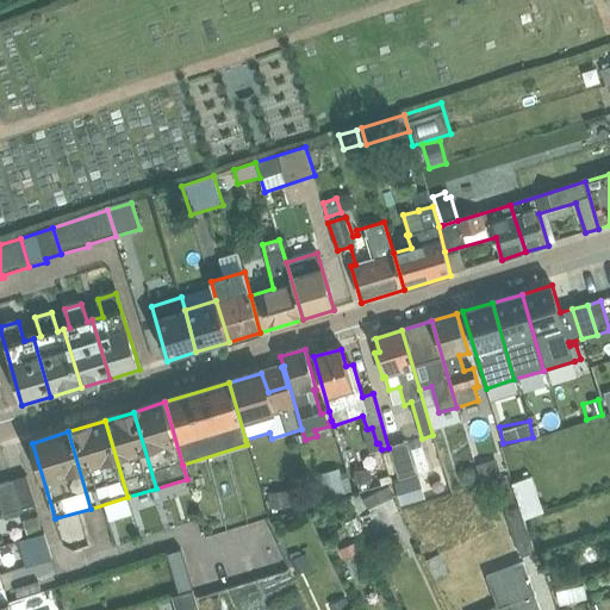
[(406,442),(390,447),(399,480),(417,475),(406,442)]
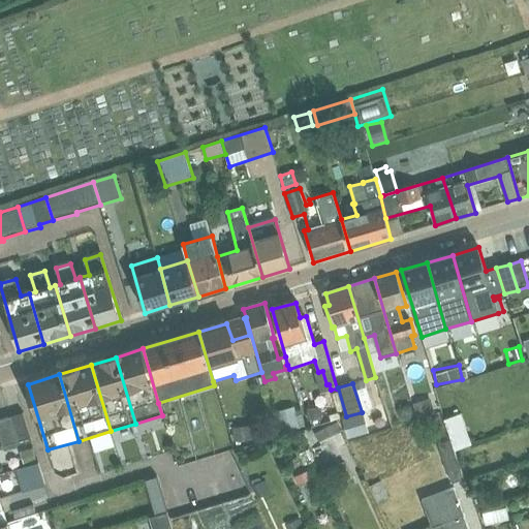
[(417,419),(434,414),(431,399),(412,405),(417,419)]
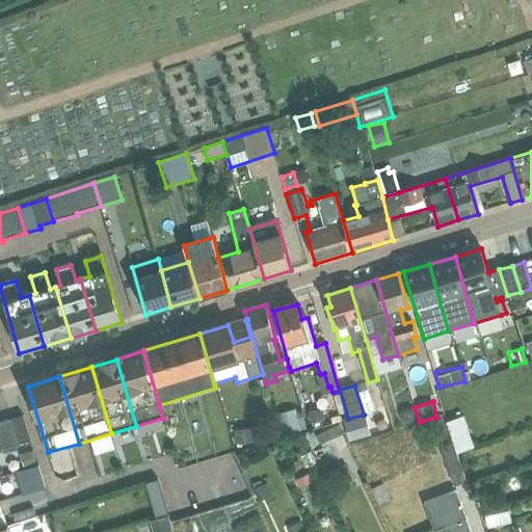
[(309,429),(304,414),(297,416),(295,409),(278,415),(285,436),(309,429)]
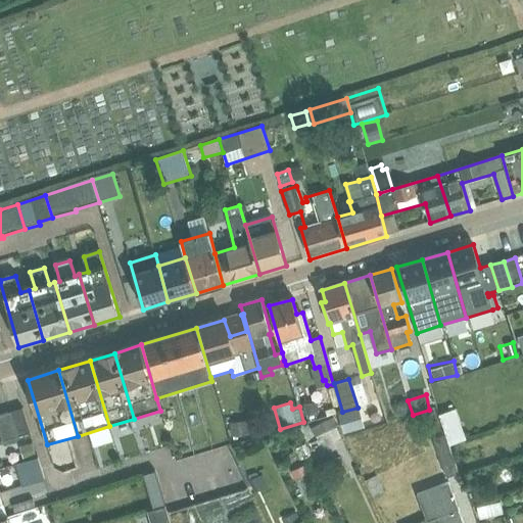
[(319,416),(318,403),(303,405),(303,417),(319,416)]
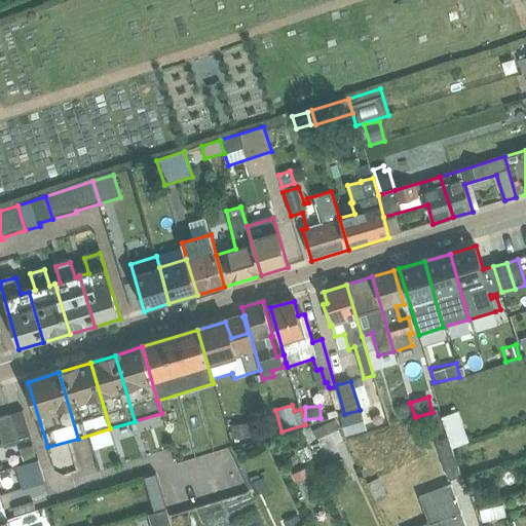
[(23,412),(11,415),(20,440),(31,437),(23,412)]
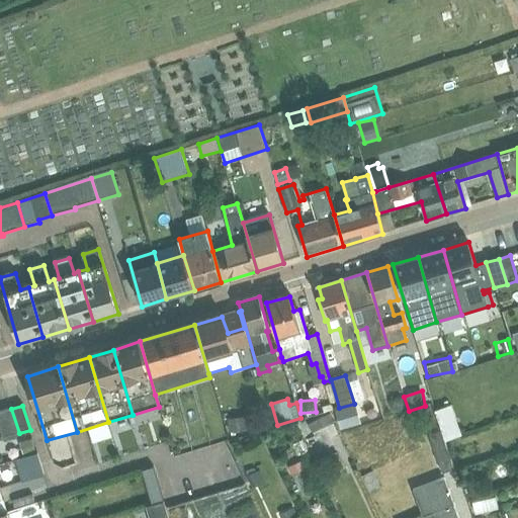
[(356,406),(336,412),(341,430),(361,425),(356,406)]
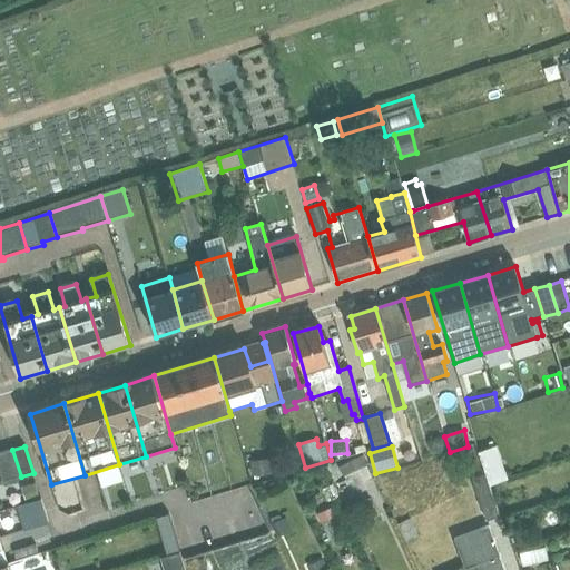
[(479,453),(490,487),(509,480),(497,448),(479,453)]
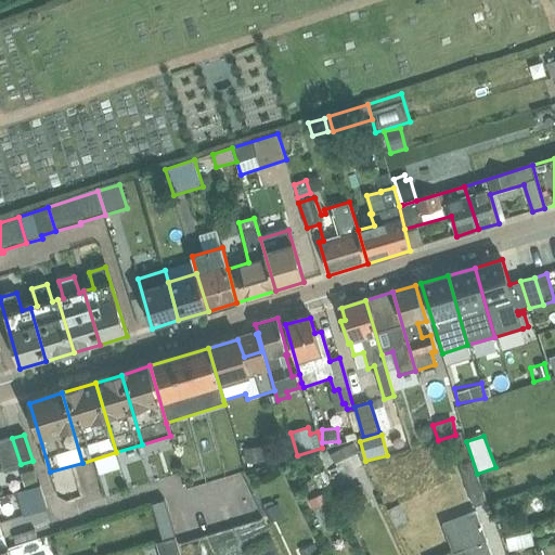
[(0,459),(4,469),(21,464),(12,438),(0,441),(0,459)]
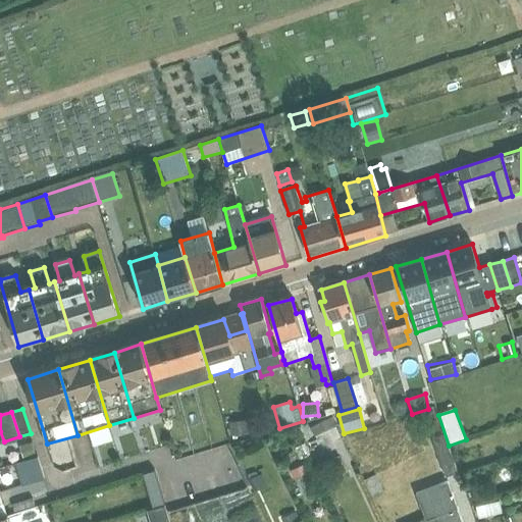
[(332,418),(310,429),(314,438),(336,427),(332,418)]
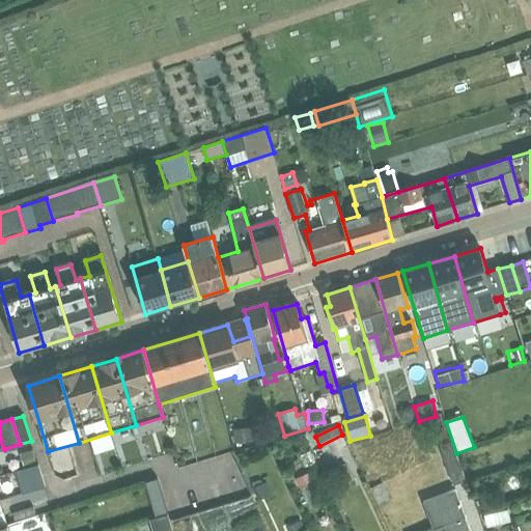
[(253,428),(233,430),(234,445),(254,442),(253,428)]
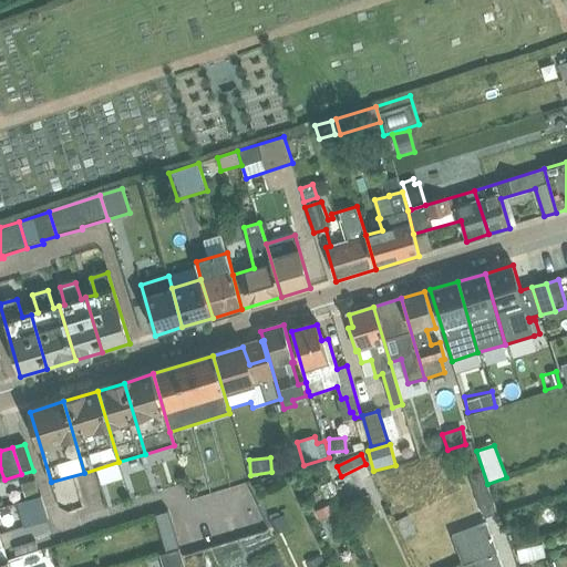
[(485,518),(497,514),(483,473),(470,477),(485,518)]
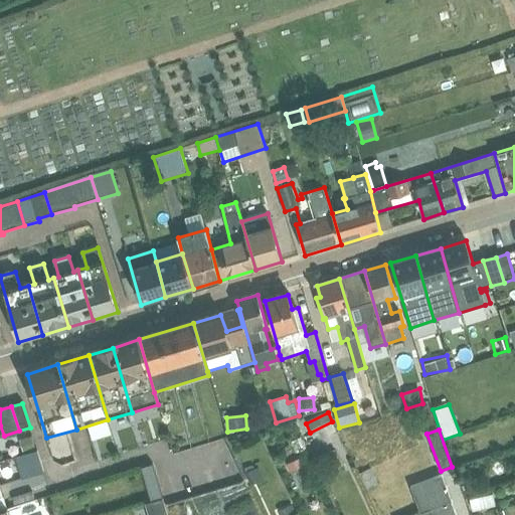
[(31,438),(20,441),(23,454),(35,451),(31,438)]
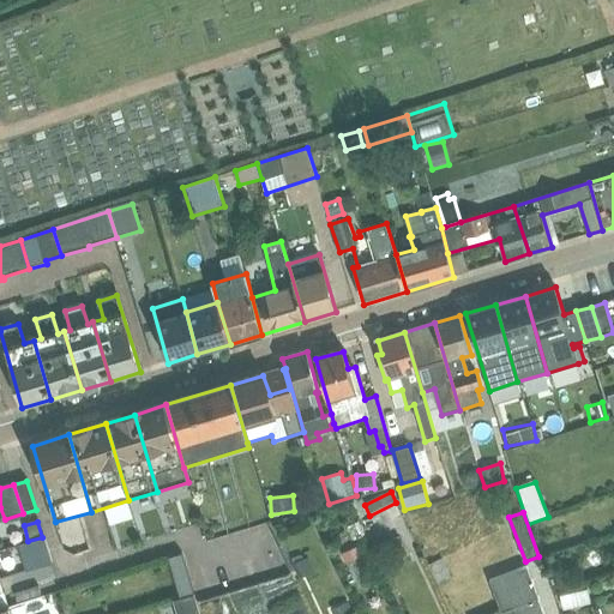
[(44,539),(19,547),(26,572),(52,564),(44,539)]
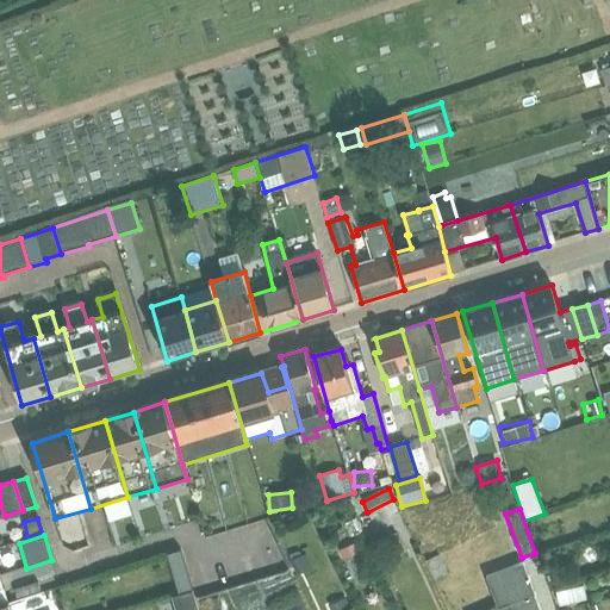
[(353,542),(335,551),(341,565),(360,556),(353,542)]
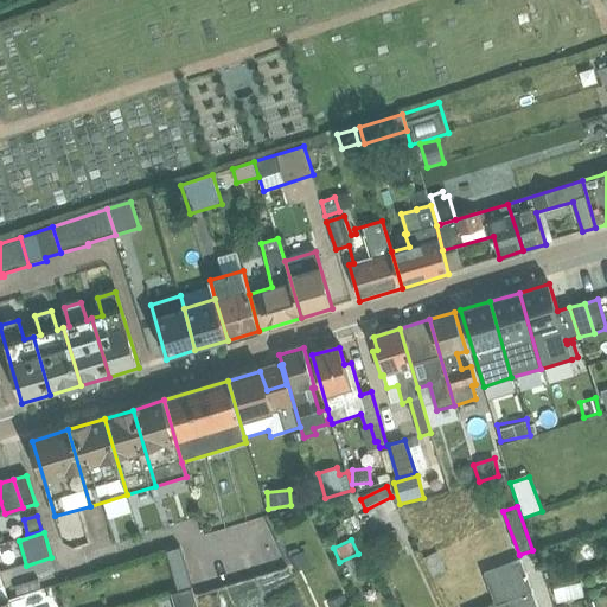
[(298,549),(287,554),(295,573),(311,567),(305,553),(299,555),(298,549)]
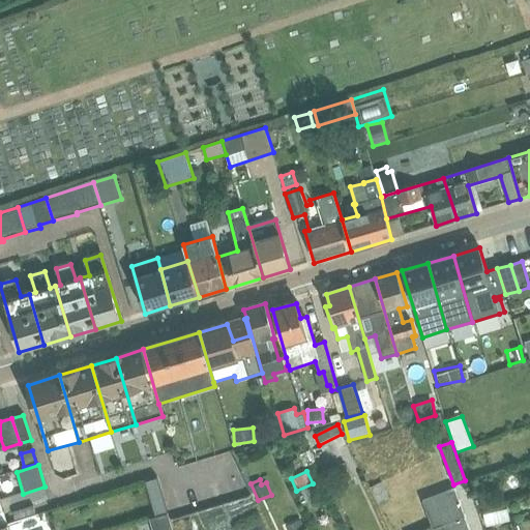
[(379,505),(389,499),(381,482),(371,489),(379,505)]
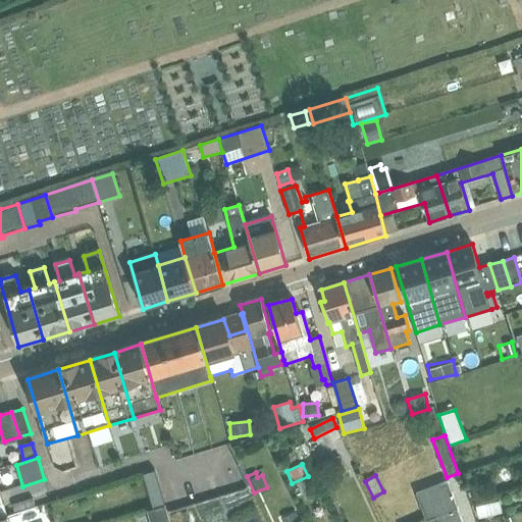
[(436,521),(461,521),(448,483),(417,494),(427,521),(436,518),(436,521)]
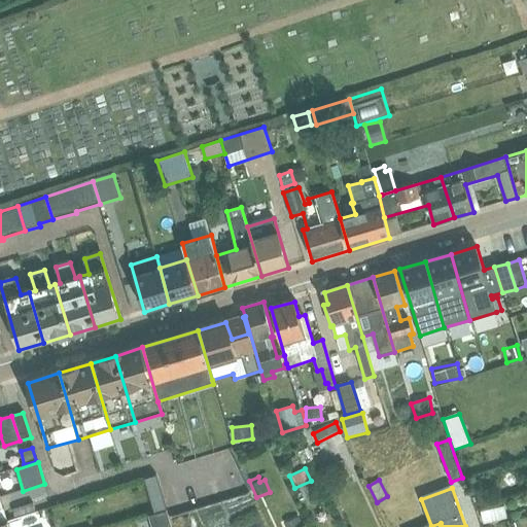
[(486,494),(477,497),(482,511),(491,507),(486,494)]
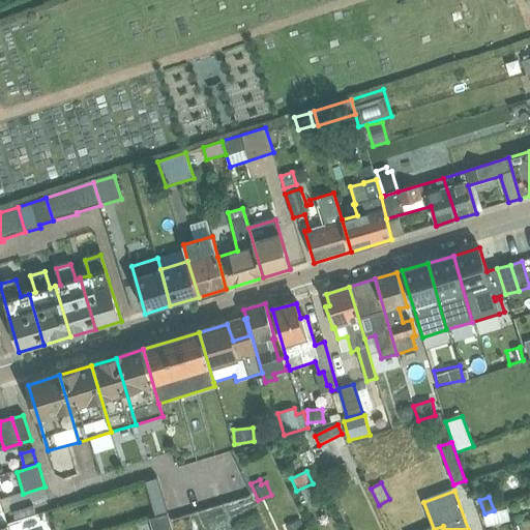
[(33,507),(12,513),(16,523),(19,522),(35,517),(33,507)]
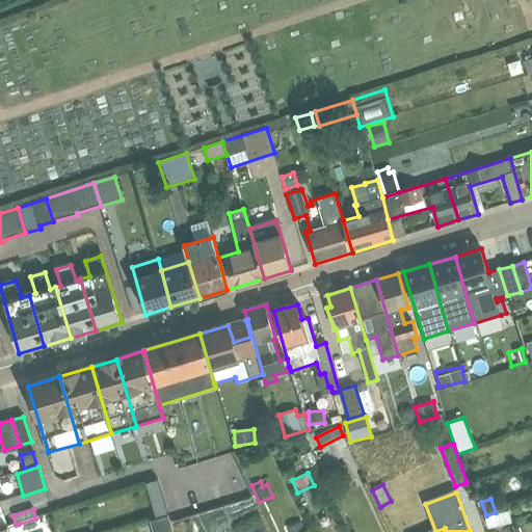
[(499,524),(496,512),(486,515),(483,519),(487,528),(499,524)]
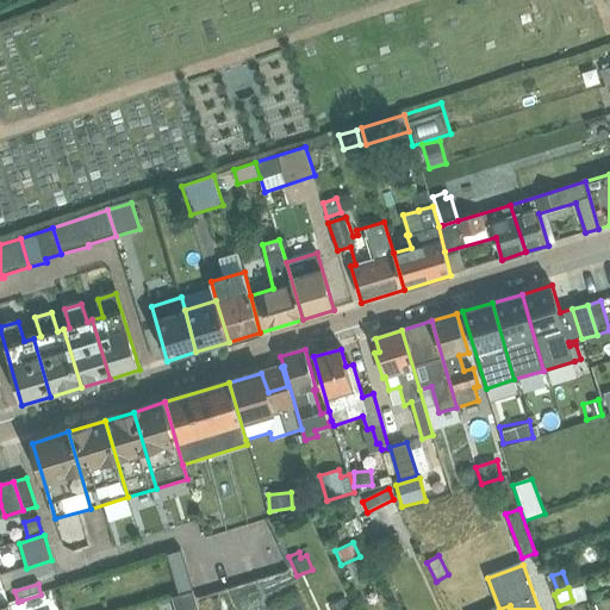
[(41,595),(22,601),(24,609),(41,609),(47,608),(42,593),(41,595)]
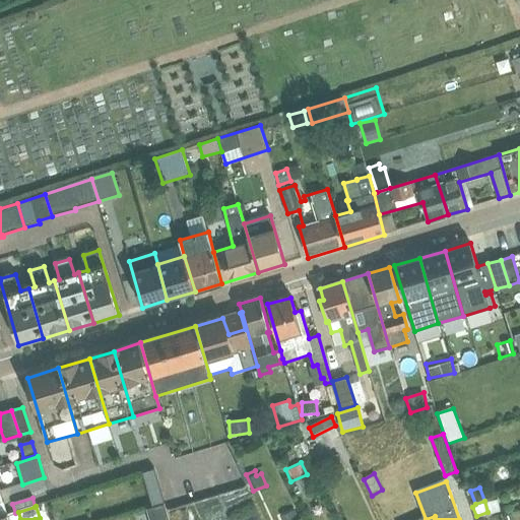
[(281,517),(281,519),(300,519),(296,511),(281,517)]
